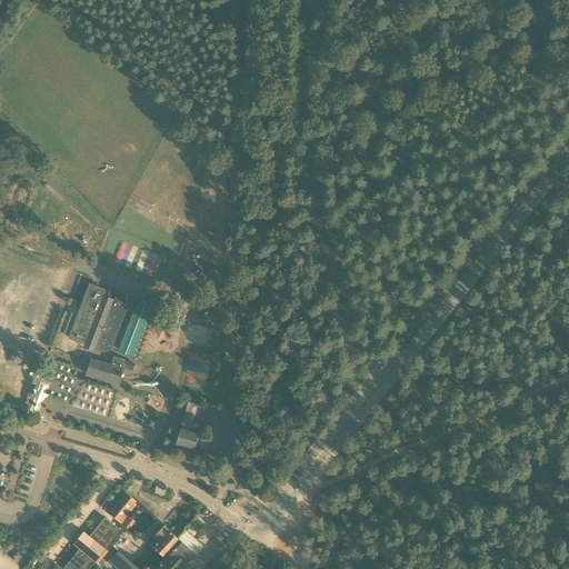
[(115,260),(152,276),(160,256),(122,240),(115,260)]
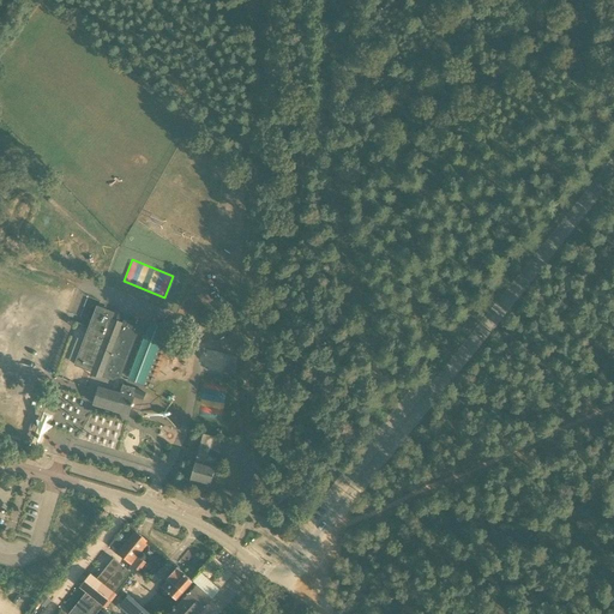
[(120,377),(139,327),(125,321),(124,325),(120,323),(124,313),(115,311),(114,313),(115,313),(113,320),(110,319),(113,313),(98,307),(76,366),(114,380),(120,377)]
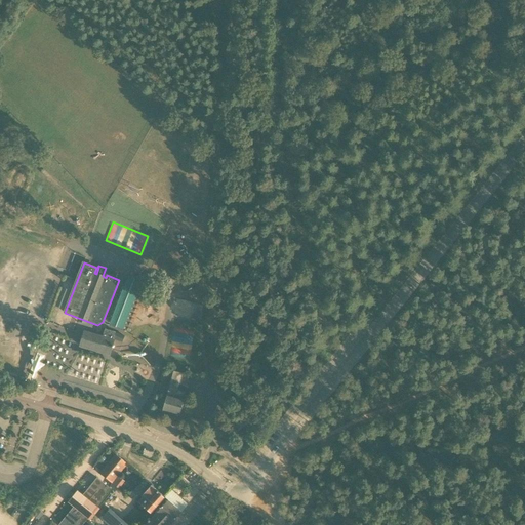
[(123,273),(107,323),(121,328),(138,278),(123,273)]
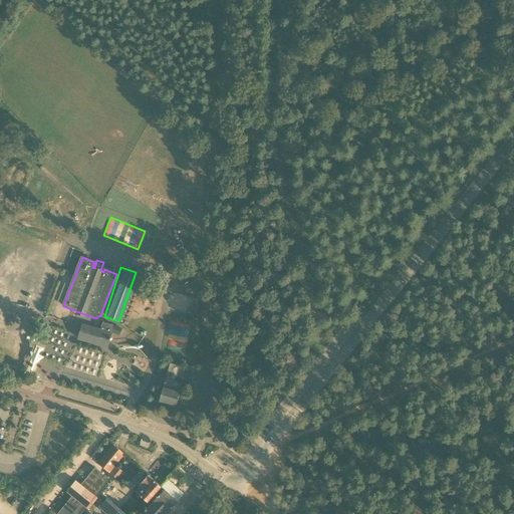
[(111,334),(110,333),(113,325),(102,322),(100,330),(82,325),(78,338),(107,347),(110,340),(111,340),(112,338),(110,338),(111,334)]
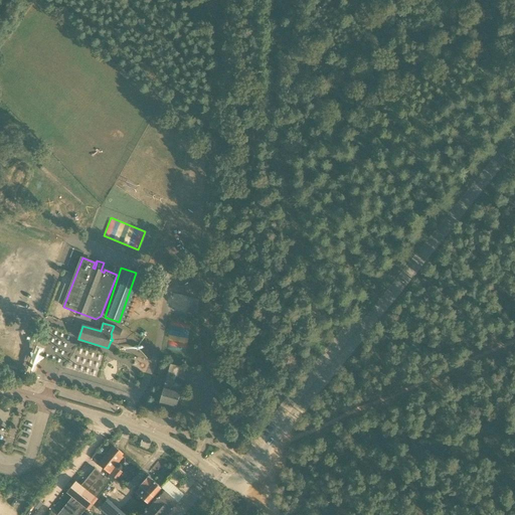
[(115,326),(113,332),(120,335),(122,329),(115,326)]
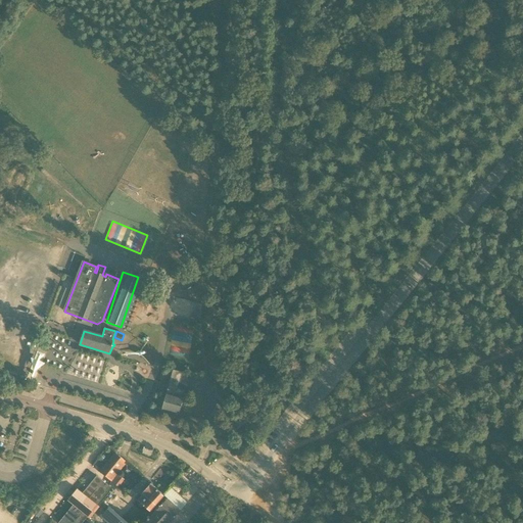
[(173,331),(171,350),(191,353),(193,340),(193,333),(173,331)]
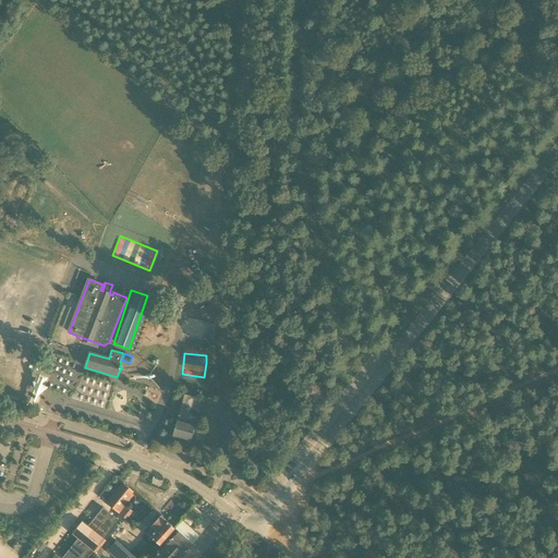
[(194,397),(185,395),(177,425),(169,423),(166,435),(191,443),(196,424),(198,417),(190,415),(194,397)]
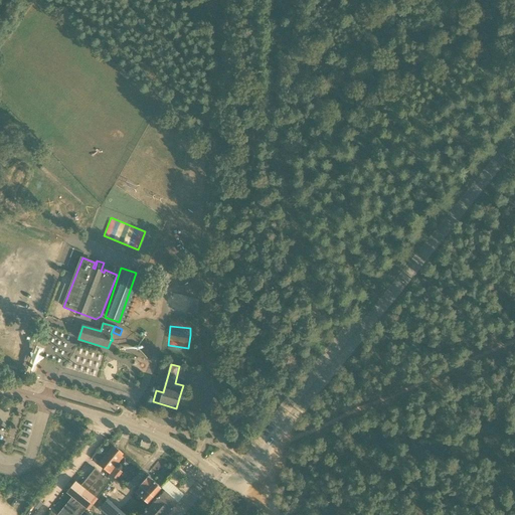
[(123,457),(125,455),(114,447),(99,465),(117,480),(122,472),(116,467),(120,462),(123,457)]
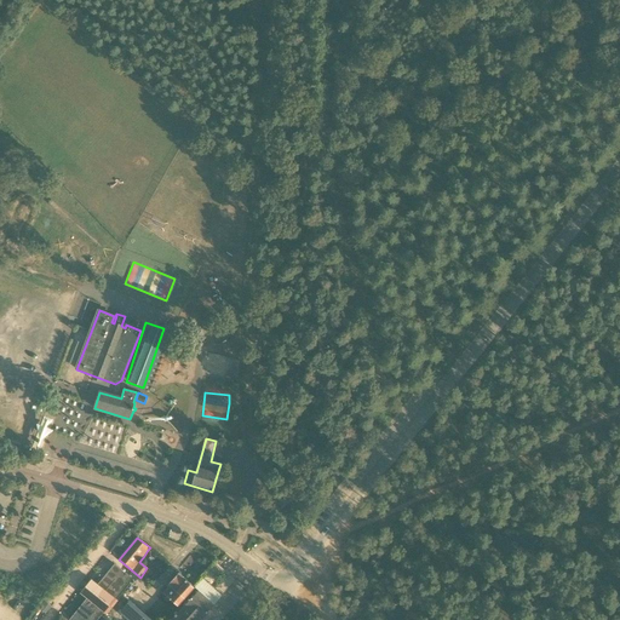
[(156,556),(148,550),(144,556),(151,562),(156,556)]
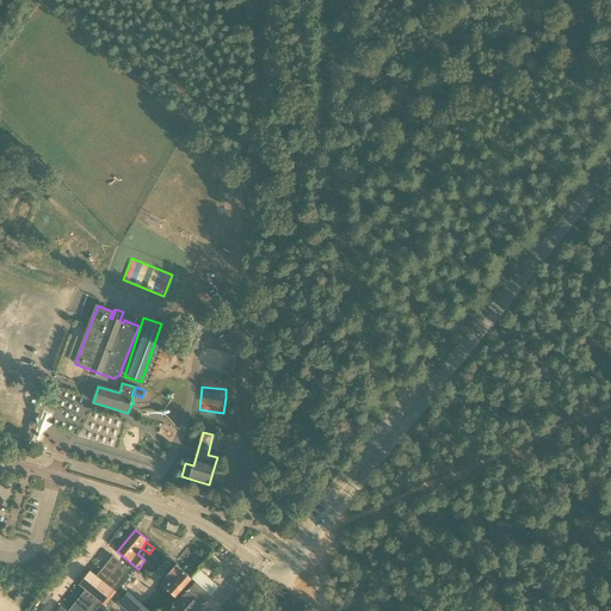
[(220,585),(240,562),(222,545),(202,569),(220,585)]
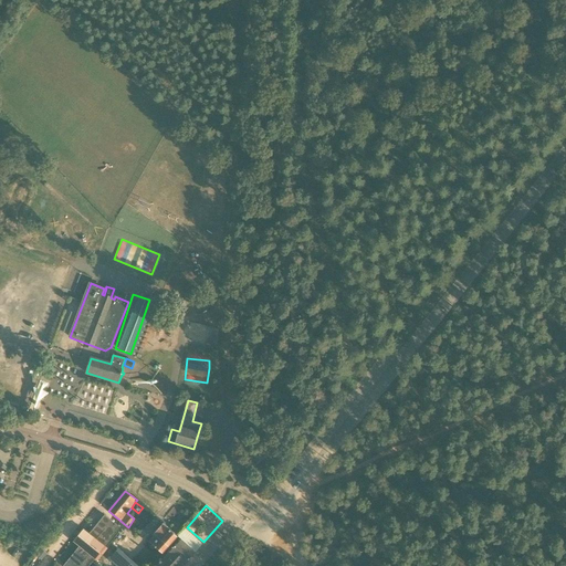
[(87,565),(119,527),(104,514),(88,534),(83,530),(73,542),(79,547),(63,565),(87,565)]
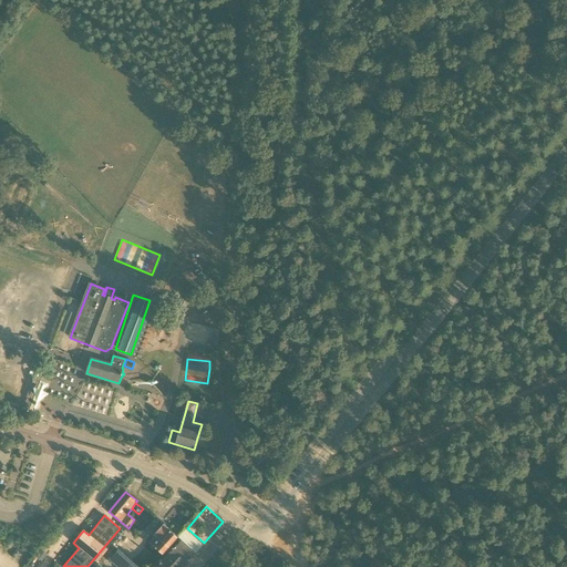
[(178,537),(164,524),(154,535),(154,537),(150,543),(163,555),(178,537)]
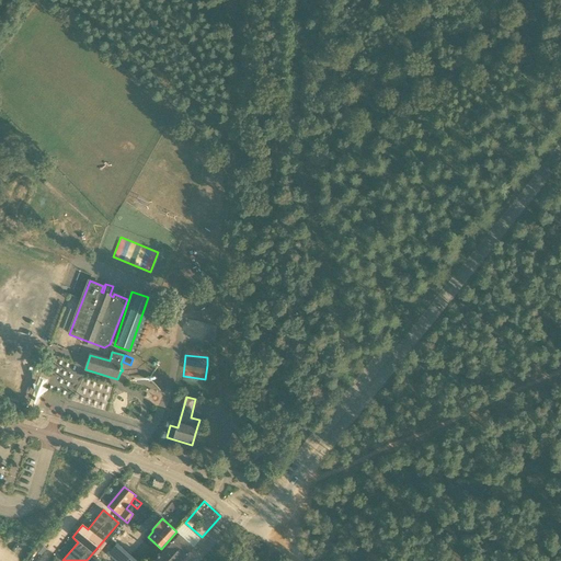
[(181,560),(194,548),(180,535),(156,560),(152,560),(151,559),(149,560),(181,560)]
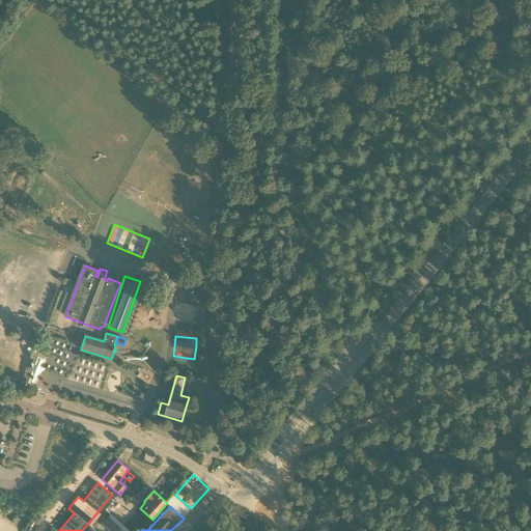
[(44,512),(35,522),(39,526),(48,516),(44,512)]
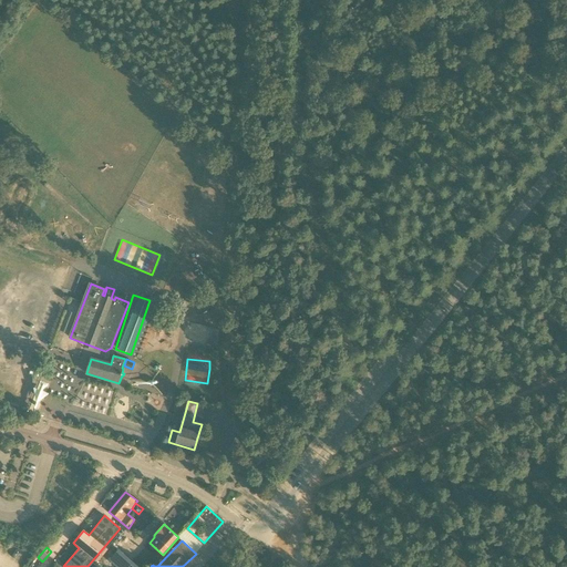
[(134,566),(116,552),(110,560),(115,566),(116,566),(134,566)]
